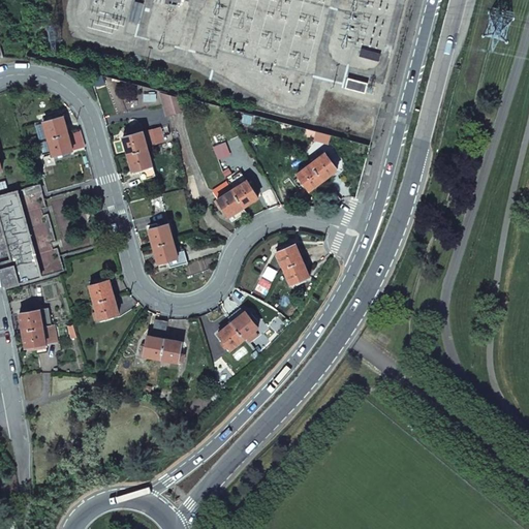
[(136,1),(131,20),(138,22),(144,3),(136,1)]
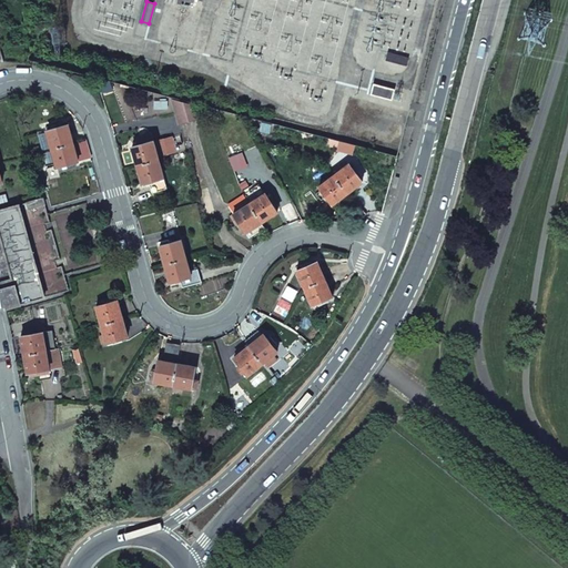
[(409,58),(388,52),(386,60),(407,66),(409,58)]
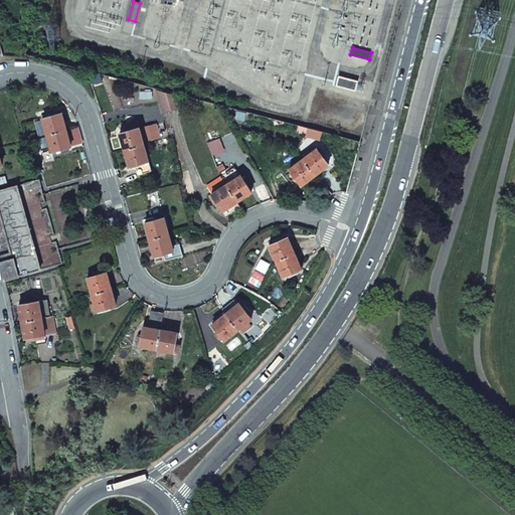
[(362,79),(340,74),(338,84),(359,90),(362,79)]
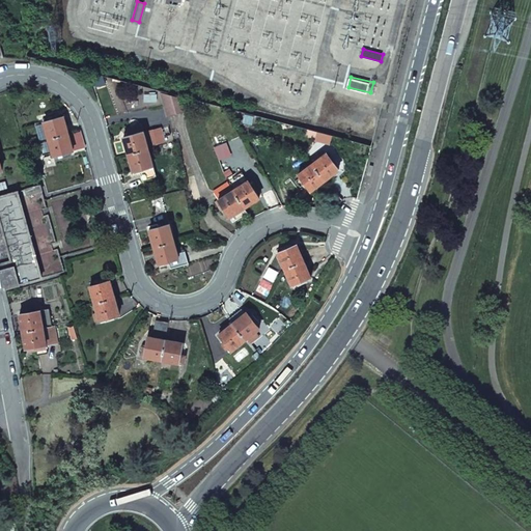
[(160,93),(168,116),(186,111),(182,99),(160,93)]
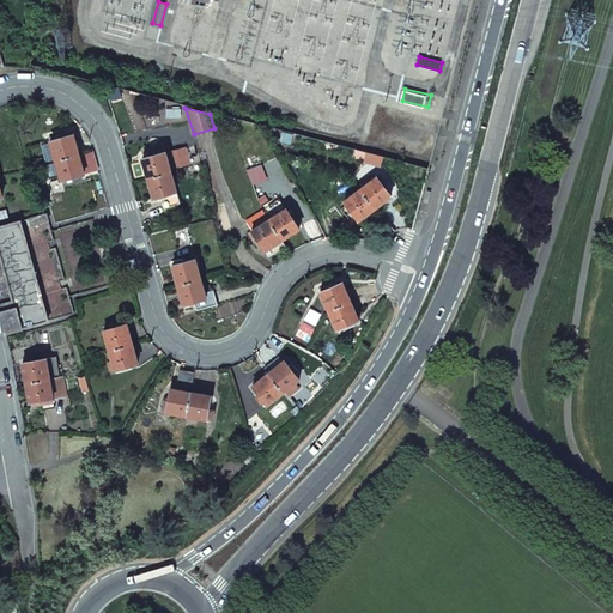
[(74,135),(50,141),(56,161),(79,155),(74,135)]
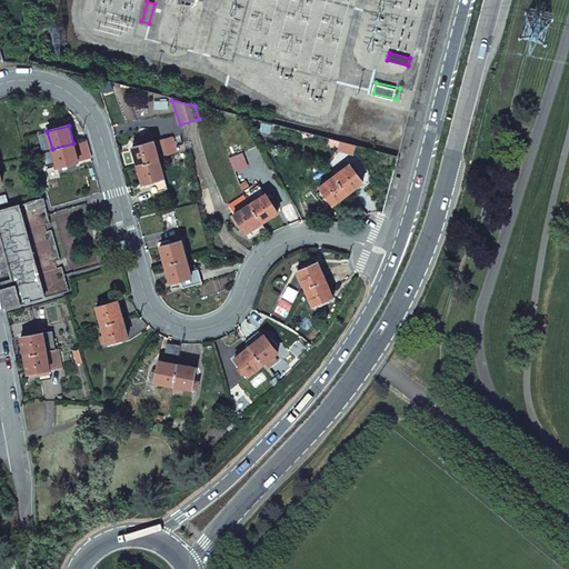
[(156,142),(159,157),(177,151),(172,138),(156,142)]
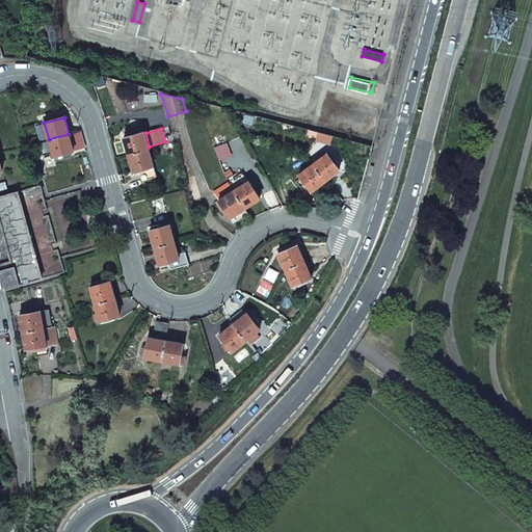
[(129,136),(124,138),(129,155),(149,150),(143,132),(133,135),(133,132),(128,133),(129,136)]
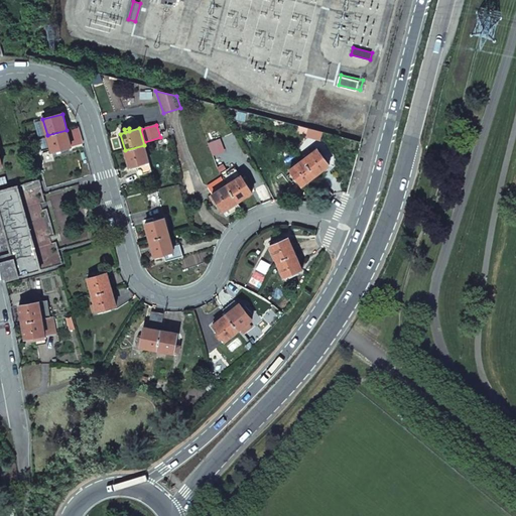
[(67,130),(47,135),(52,151),(72,146),(67,130)]
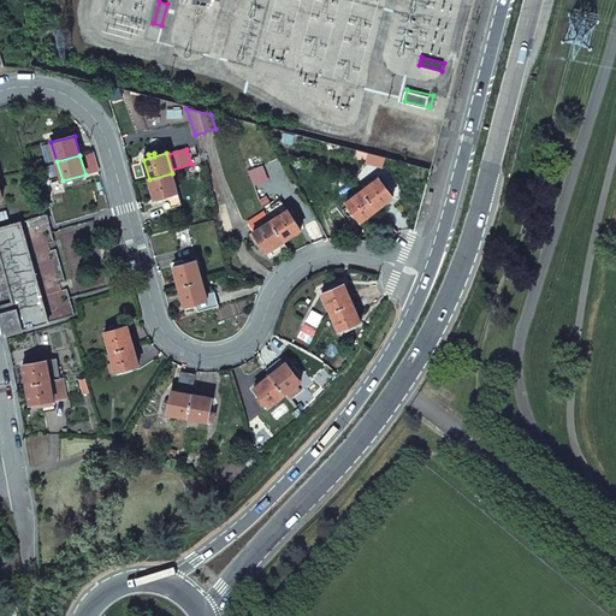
[(262,166),(248,171),(254,185),(268,181),(262,166)]
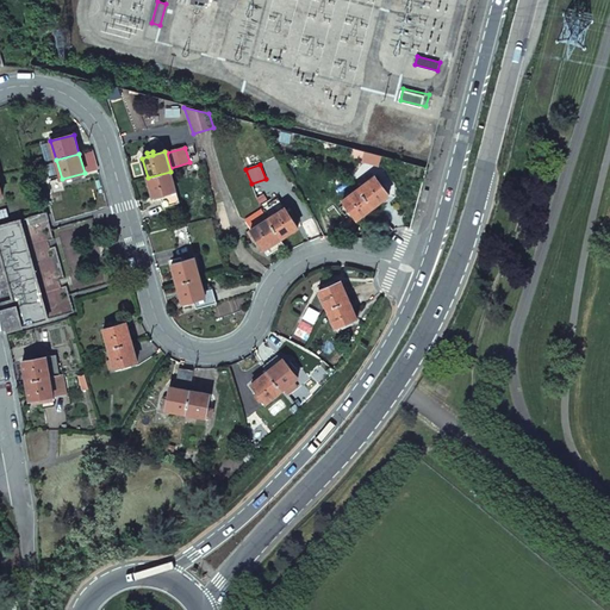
[(170,172),(148,178),(154,197),(176,191),(170,172)]
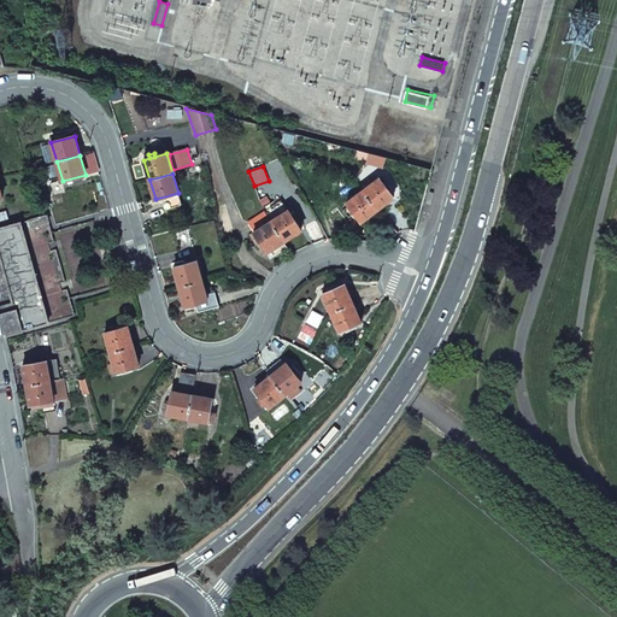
[(362,222),(393,198),(378,178),(347,203),(362,222)]
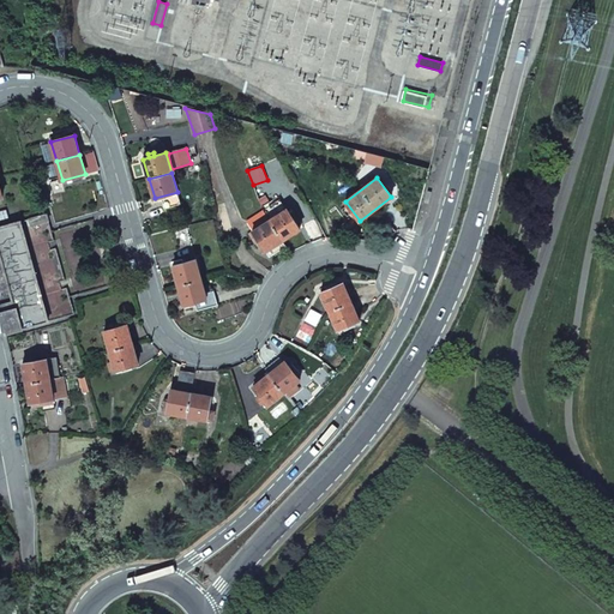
[(161,197),(164,209),(181,204),(178,192),(161,197)]
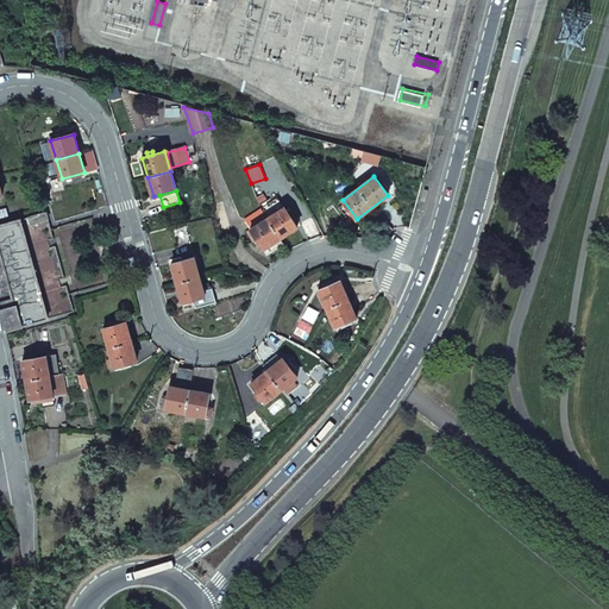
[(297,227),(284,207),(268,218),(281,238),(297,227)]
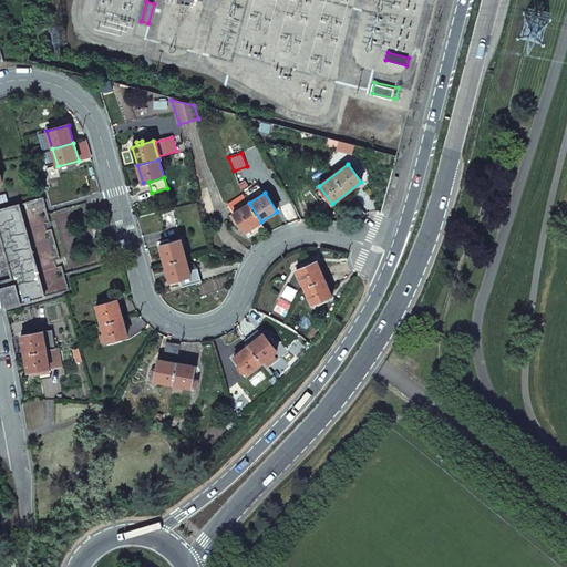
[(229,206),(234,214),(249,204),(244,196),(229,206)]
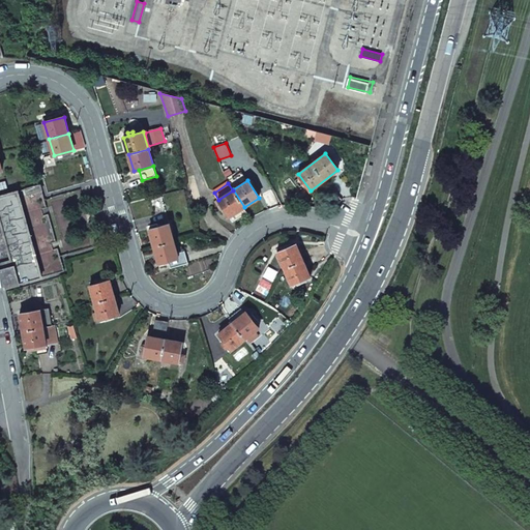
[(218,200),(230,217),(244,207),(233,189),(233,190),(218,200)]
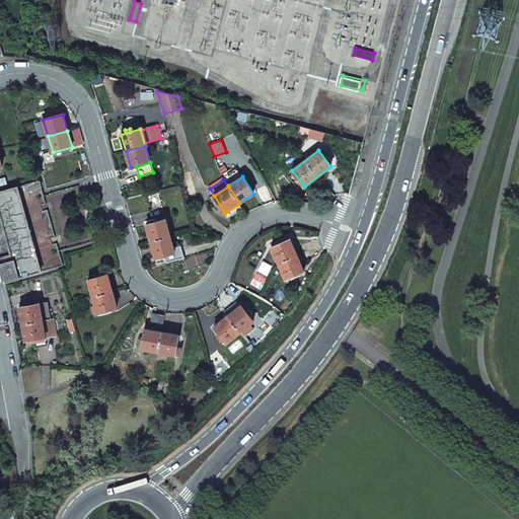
[(42,272),(17,188),(0,193),(0,244),(1,249),(0,249),(0,261),(6,282),(42,272)]
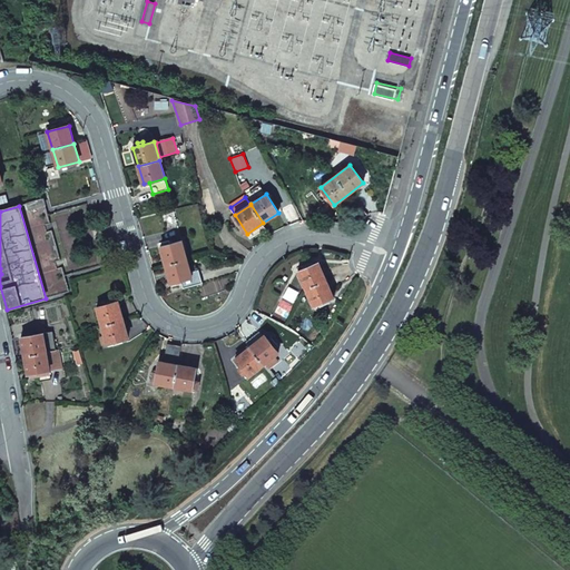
[(251,238),(266,228),(263,223),(247,234),(251,238)]
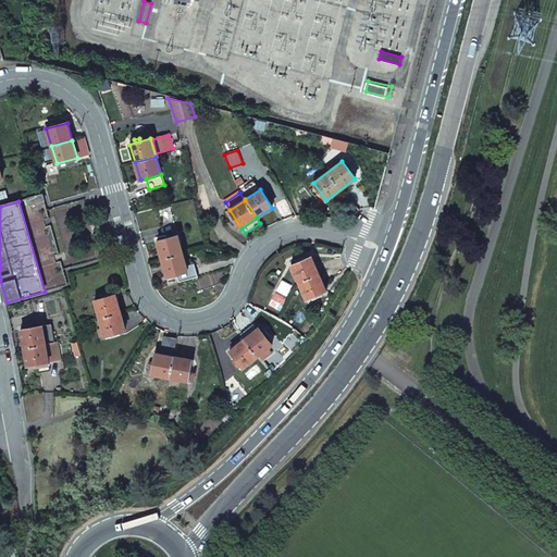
[(177,235),(157,242),(162,259),(183,254),(177,235)]
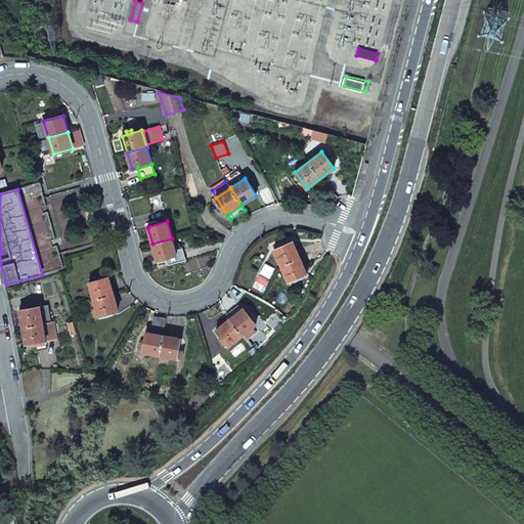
[(172,238),(153,244),(157,260),(177,255),(172,238)]
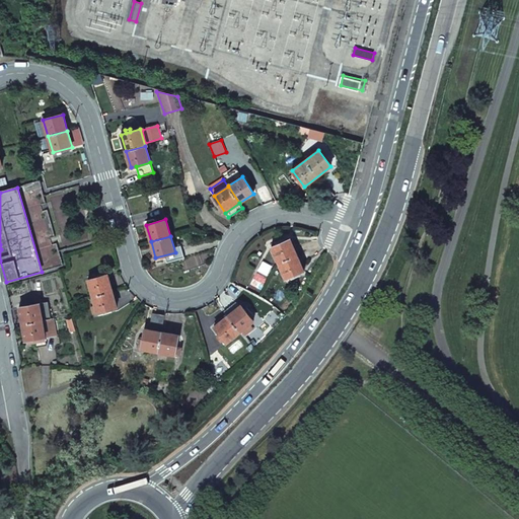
[(278,264),(296,255),(290,240),(271,248),(278,264)]
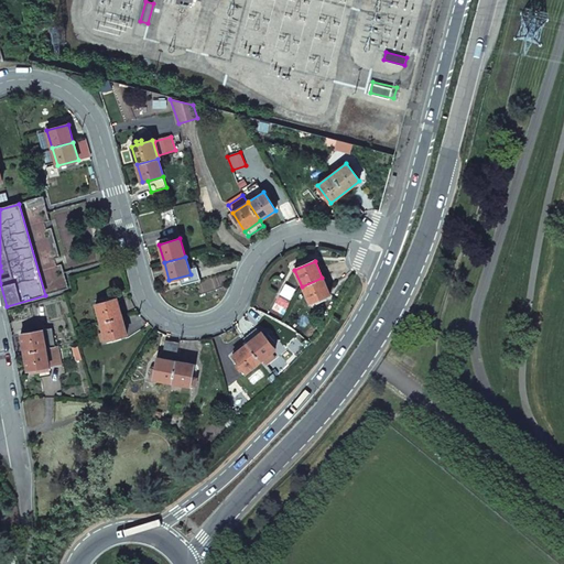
[(310,303),(329,294),(322,278),(302,286),(310,303)]
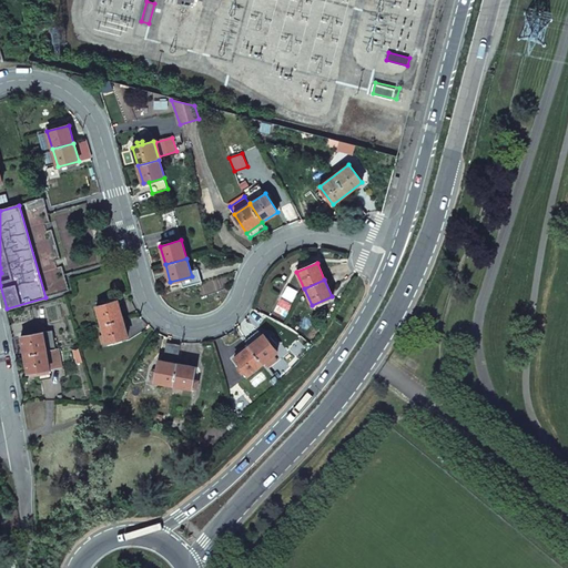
[(102,324),(123,318),(118,301),(97,306),(102,324)]
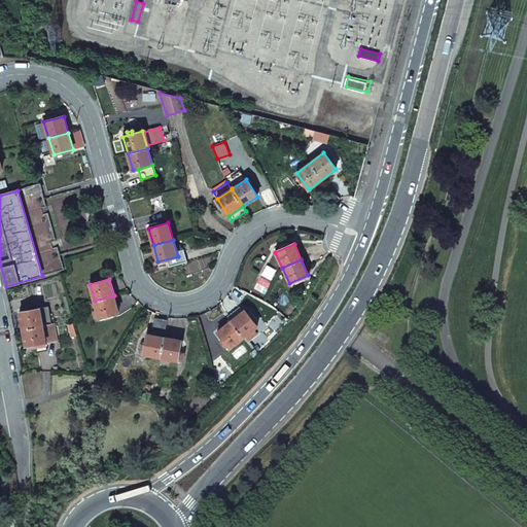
[(118,312),(114,295),(95,301),(99,317),(118,312)]
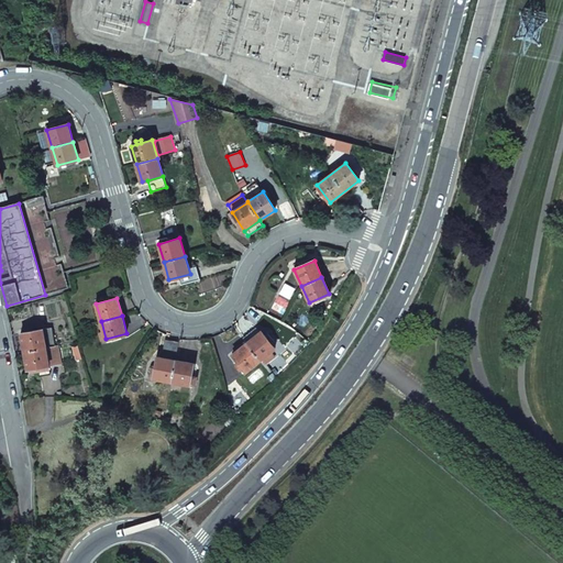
[(43,329),(46,348),(55,345),(52,328),(43,329)]
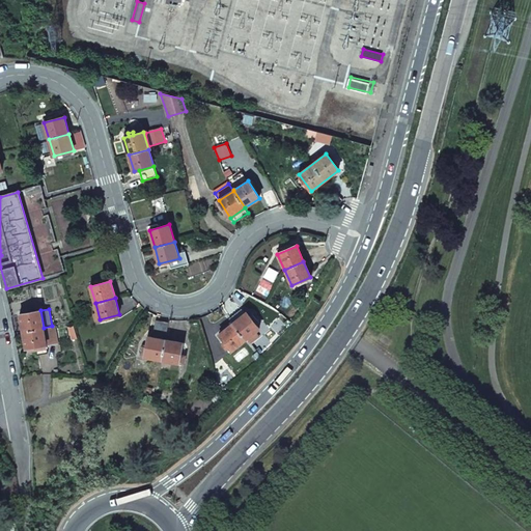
[(44,328),(40,310),(20,314),(23,332),(44,328)]
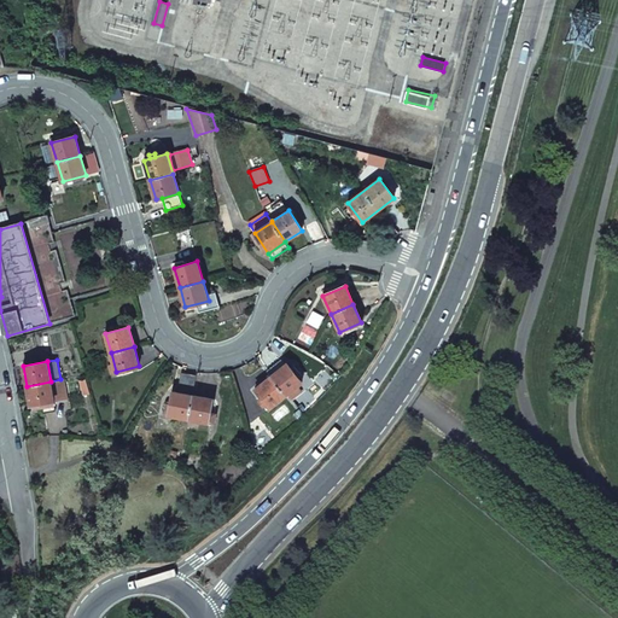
[(270,377),(285,396),(302,383),(286,363),(285,365),(279,369),(277,366),(269,372),(272,375),(270,377)]
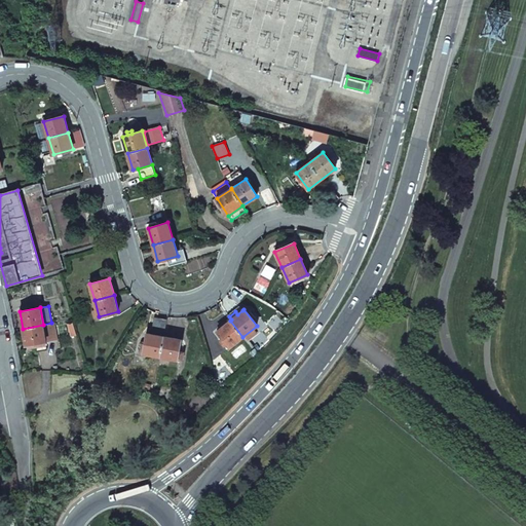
[(154,317),(151,334),(164,336),(167,320),(154,317)]
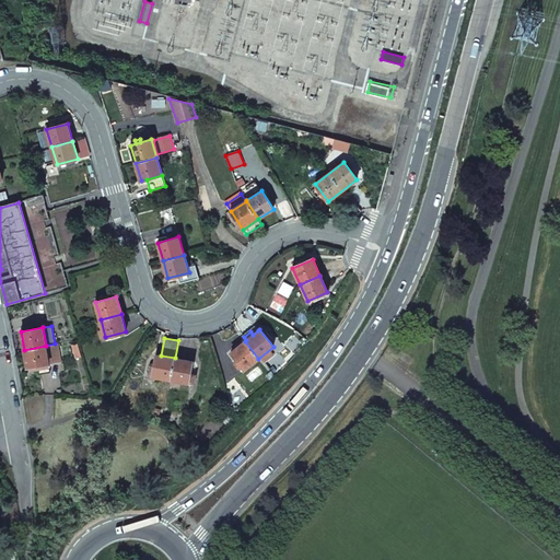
[(245,370),(258,359),(245,341),(231,352),(245,370)]
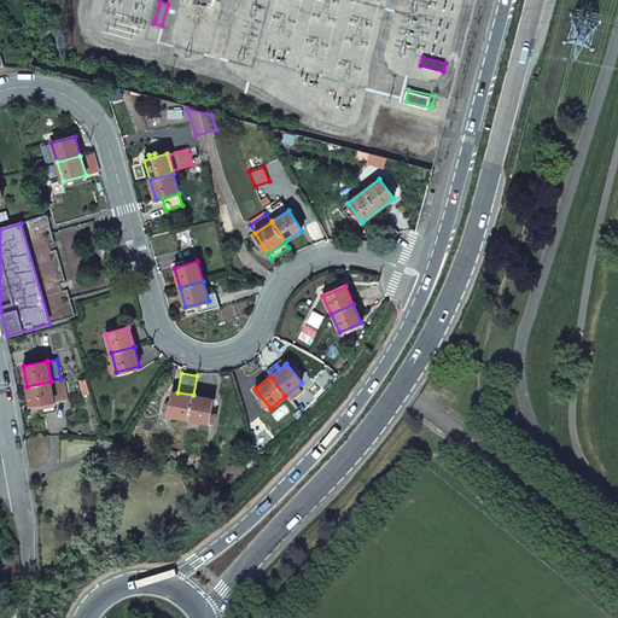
[(51,382),(54,402),(66,400),(64,379),(60,380),(60,379),(51,382)]
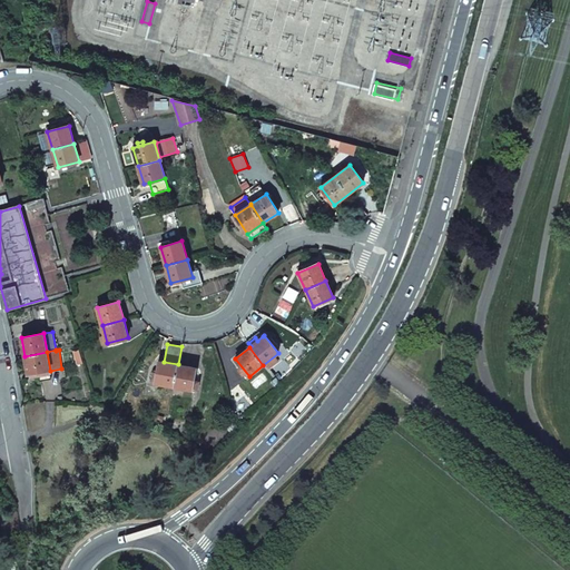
[(50,371),(47,352),(25,356),(28,375),(39,373),(50,371)]
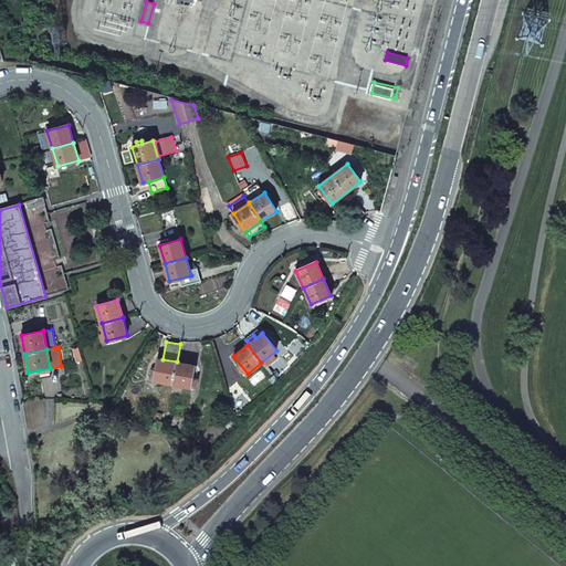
[(173,384),(177,362),(163,359),(158,358),(154,380),(173,384)]
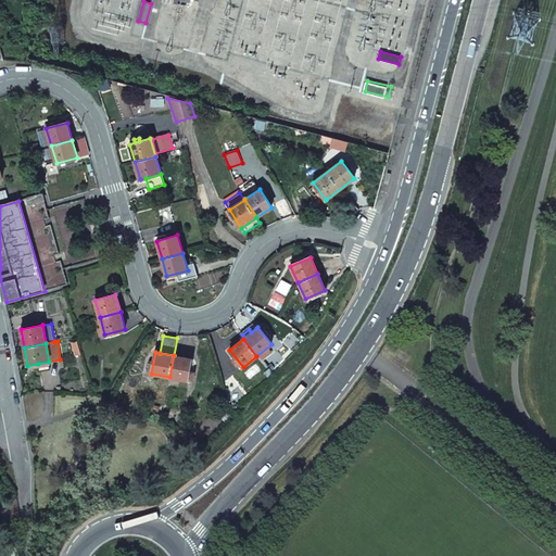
[(192,359),(174,355),(169,377),(188,380),(192,359)]
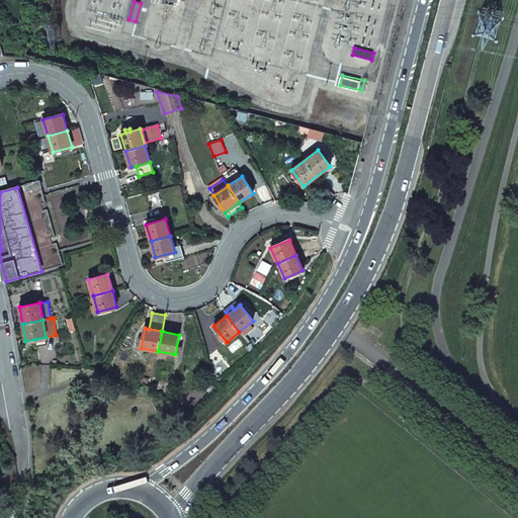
[(36,347),(47,345),(46,337),(35,339),(36,347)]
